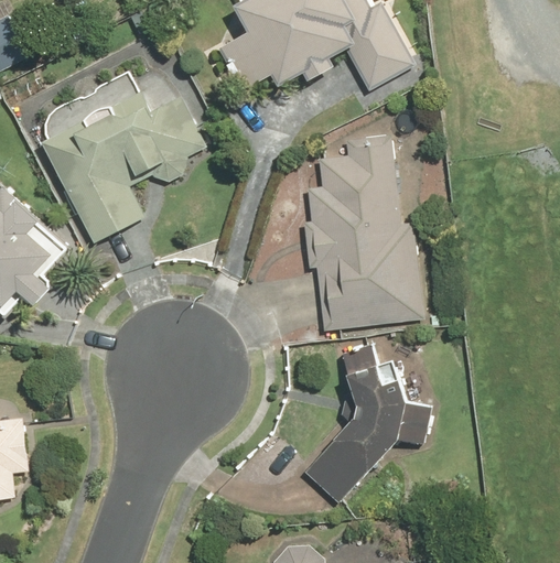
[(241,0),(235,4),(250,32),(217,49),(240,93),(273,75),(283,94),(351,57),(368,90),(413,65),(380,2),(368,9),(364,0),(241,0)]
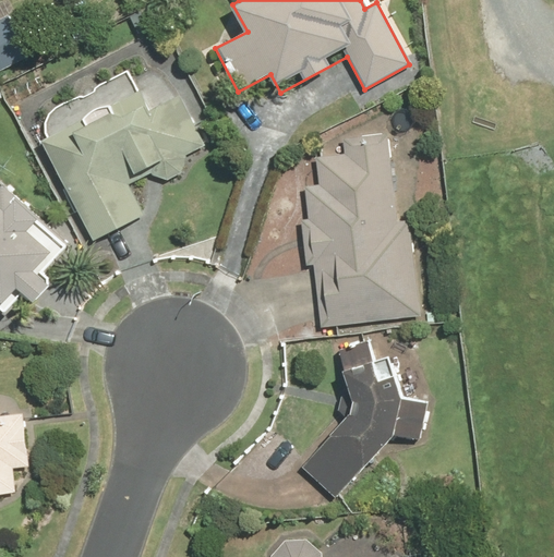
[(137,92),(43,142),(93,238),(142,213),(127,184),(203,145),(177,96),(147,111),(137,92)]
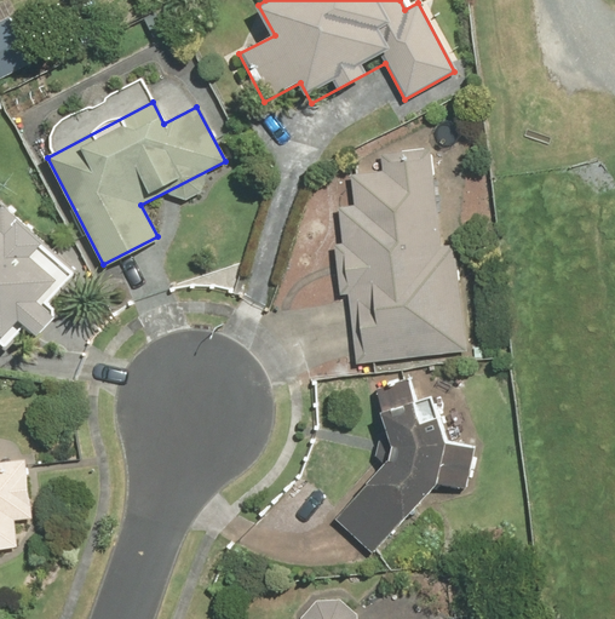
[(340,231),(355,362),(464,350),(452,246),(441,247),(429,147),(378,153),(380,172),(350,175),(356,230),(340,231)]
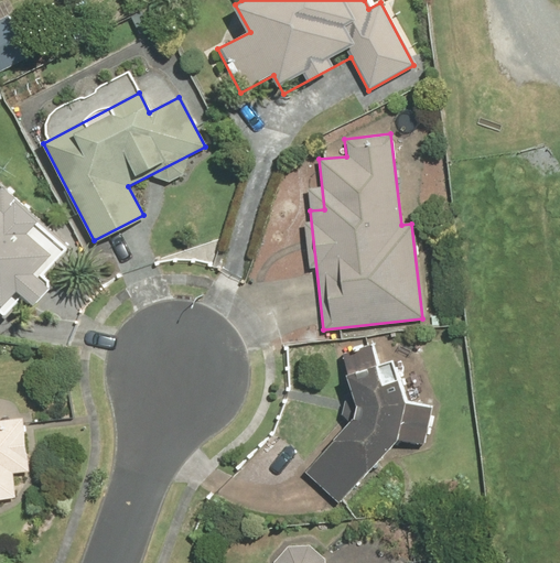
[(4,187),(0,191),(0,312),(19,290),(35,305),(52,288),(35,272),(53,253),(30,233),(41,220),(4,187)]
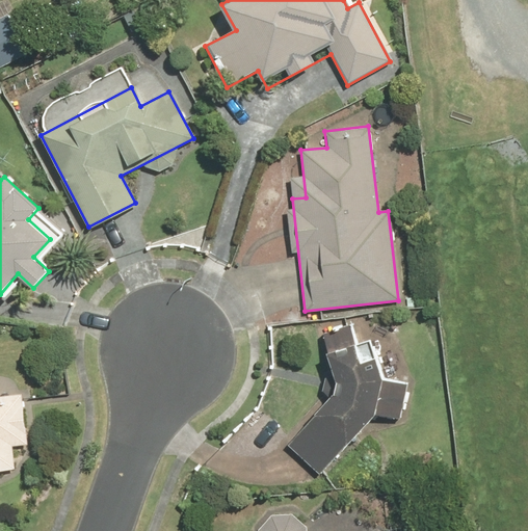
[(372,357),(363,367),(349,325),(324,334),(341,390),(288,444),(319,474),(403,387),(372,357)]
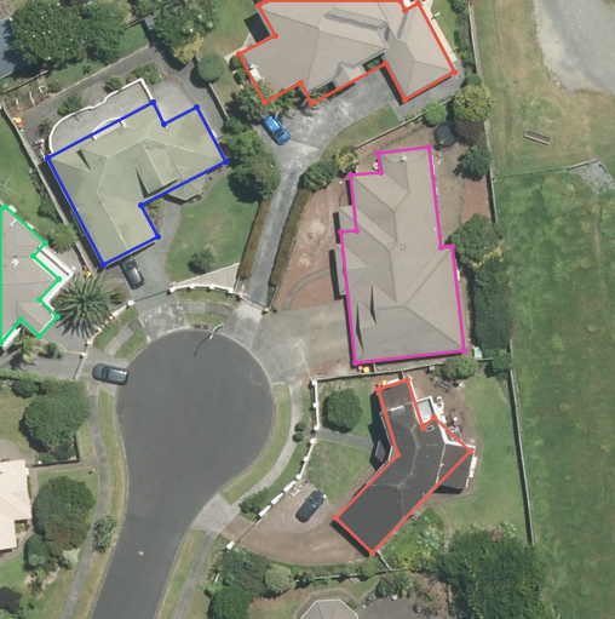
[(0,549),(17,548),(13,521),(32,519),(24,459),(0,462),(0,549)]
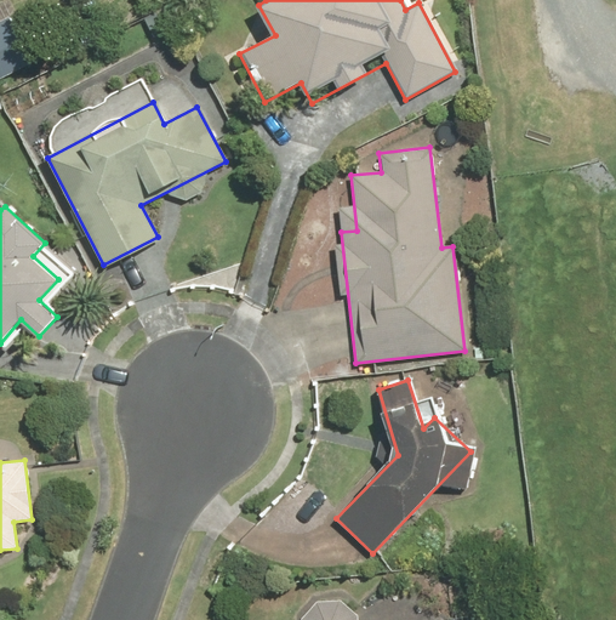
[(354,619),(355,614),(338,597),(314,598),(301,616),(301,619),(354,619)]
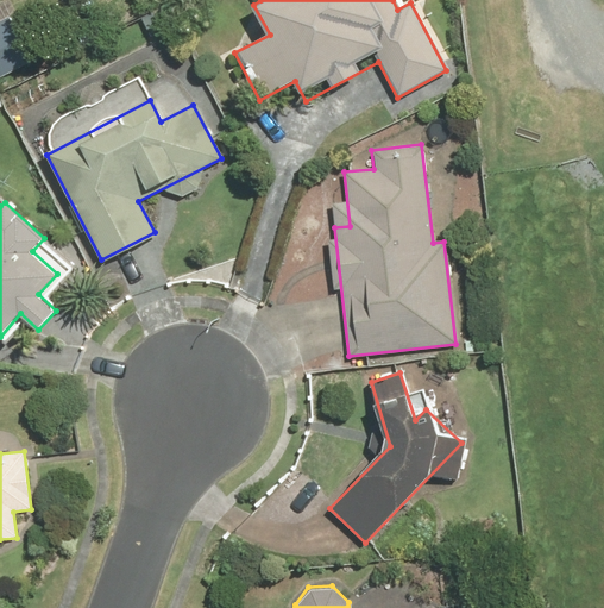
All buildings are outlined.
